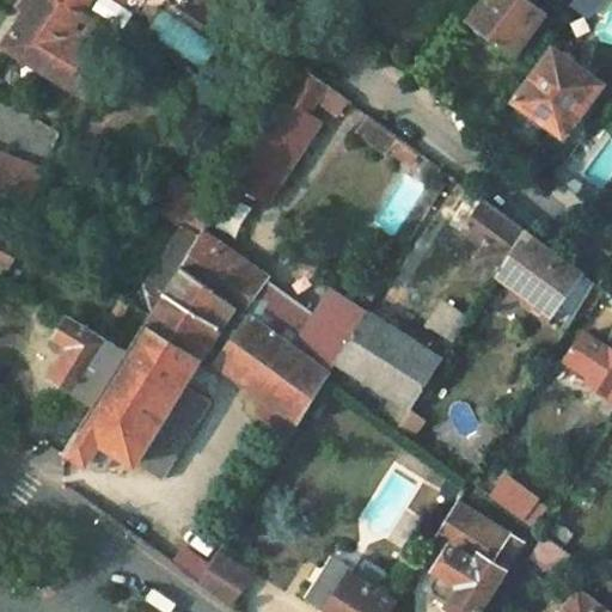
[(35,0),(8,43),(86,93),(108,59),(89,48),(77,40),(92,14),(84,10),(90,0),(35,0)]
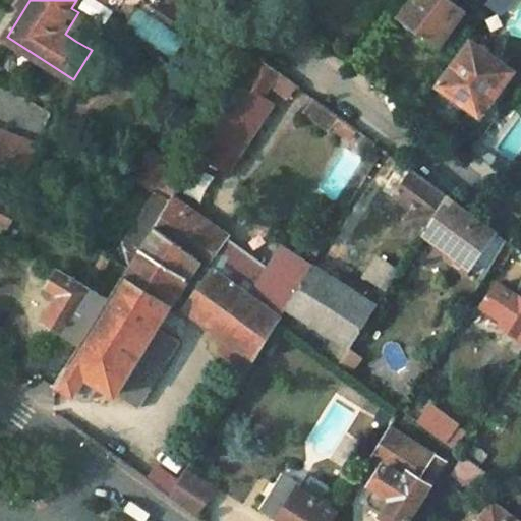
[(440,46),(463,13),(446,0),(413,0),(401,18),(440,46)]
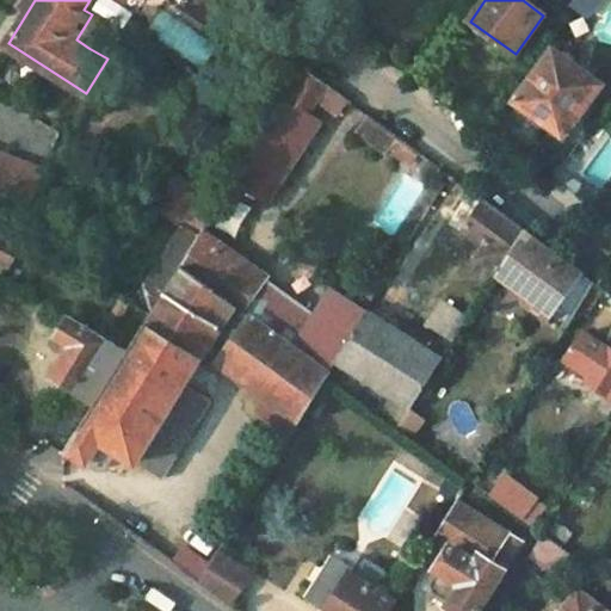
[(596,0),(571,0),(567,5),(585,17),(596,0)]
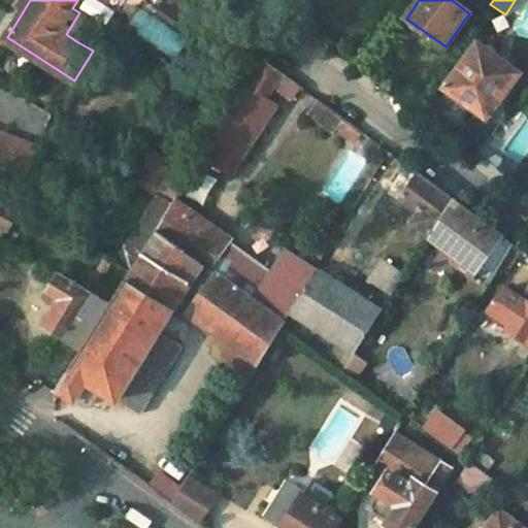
[(520,73),(479,43),(444,90),(487,121),(520,73)]
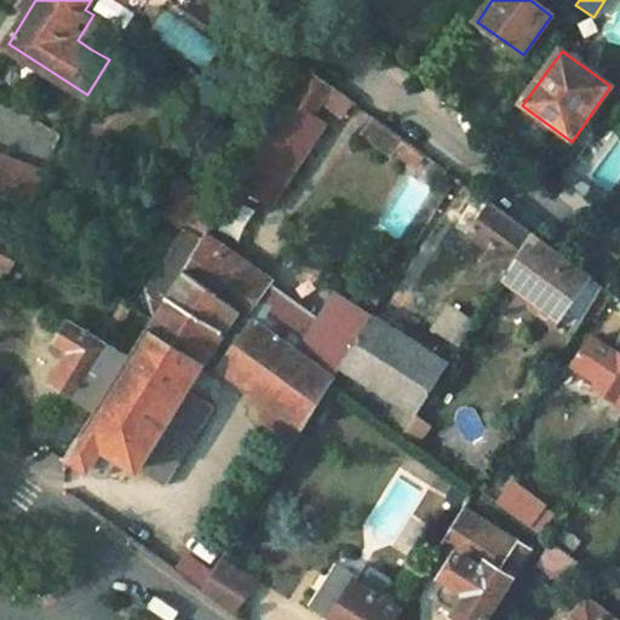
[(240,182),(273,204),(326,122),(314,114),(322,101),(344,116),(354,104),(310,72),(240,182)]
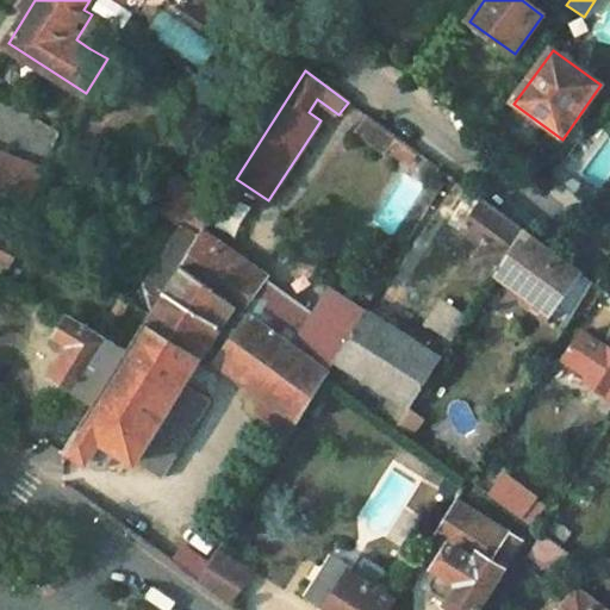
[(366,116),(355,131),(384,153),(394,136),(371,118),(366,116)]
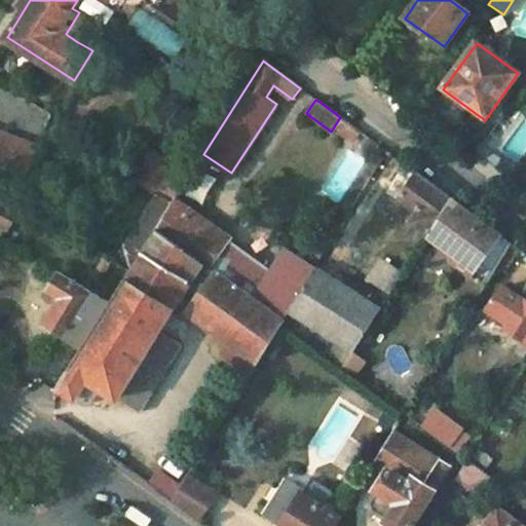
[(40,146),(0,128),(0,166),(28,179),(40,146)]
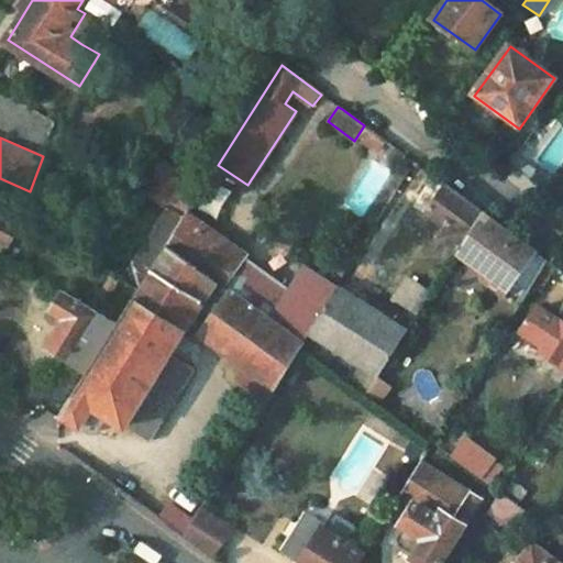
[(118,278),(139,290),(166,246),(184,219),(202,189),(161,163),(141,190),(165,207),(118,278)]
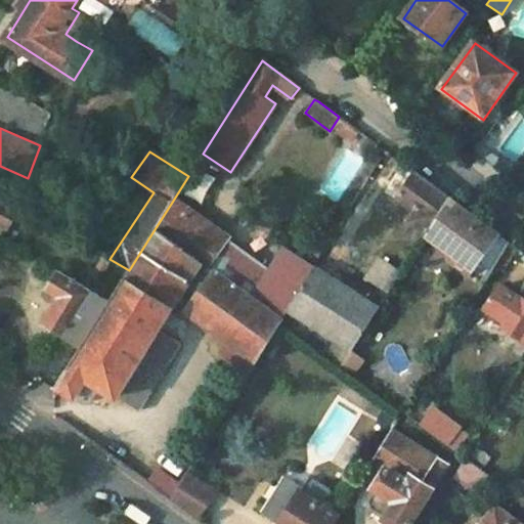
[(413,172),(397,195),(417,210),(407,223),(425,235),(448,198),(413,172)]
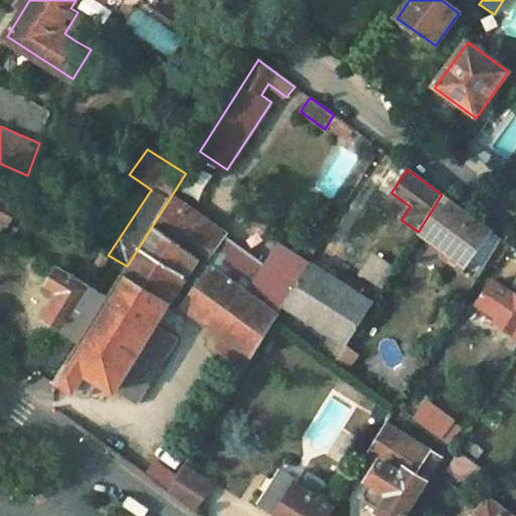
[(0,243),(6,233),(12,224),(15,225),(24,209),(0,195),(0,243)]
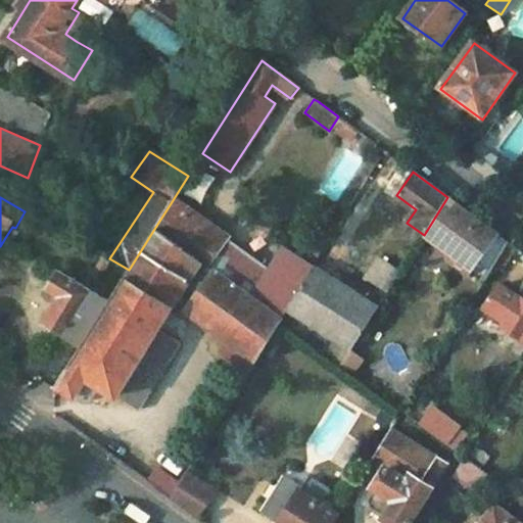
[(494,263),(508,241),(472,216),(447,197),(424,235),(457,259),(454,265),(468,274),(455,293),(469,303),(494,263)]
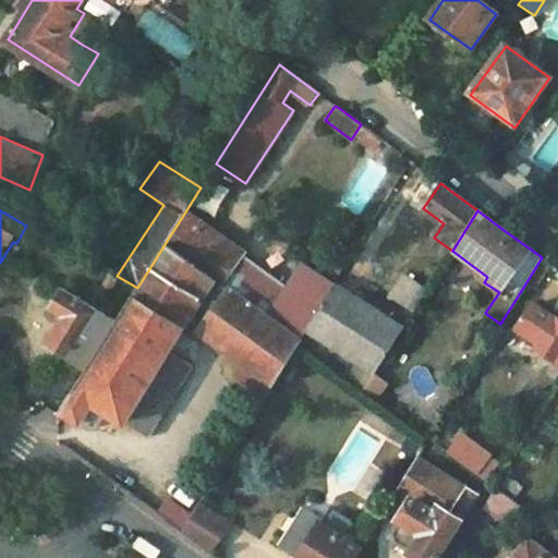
[(289,287),(242,255),(243,253),(216,233),(211,239),(182,217),(165,244),(302,339),(310,328),(336,287),(337,284),(305,263),(289,287)]
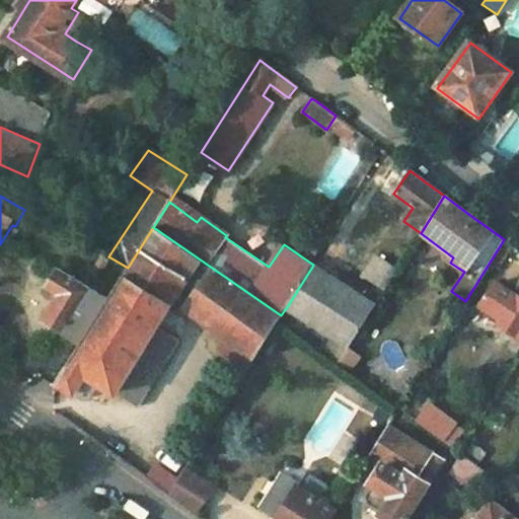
[(281,315),(153,227),(128,268),(131,269),(112,296),(80,345),(57,380),(87,399),(91,396),(100,384),(115,393),(136,408),(179,341),(158,326),(174,301),(184,306),(255,356),(281,315)]
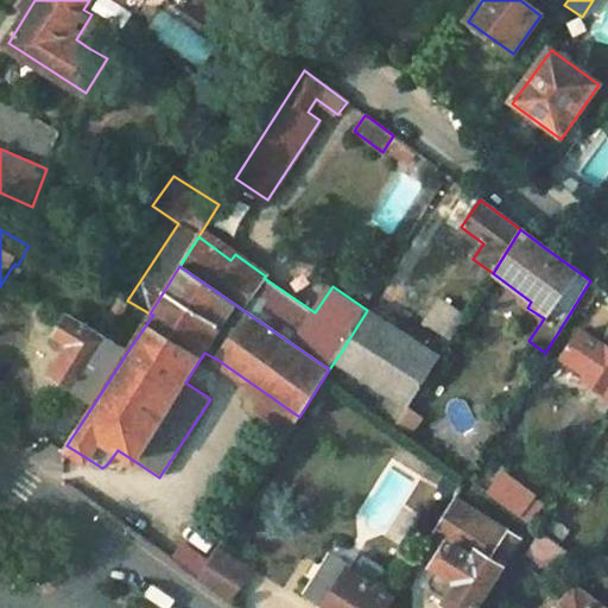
[(590,280),(575,305),(583,312),(600,287),(590,280)]
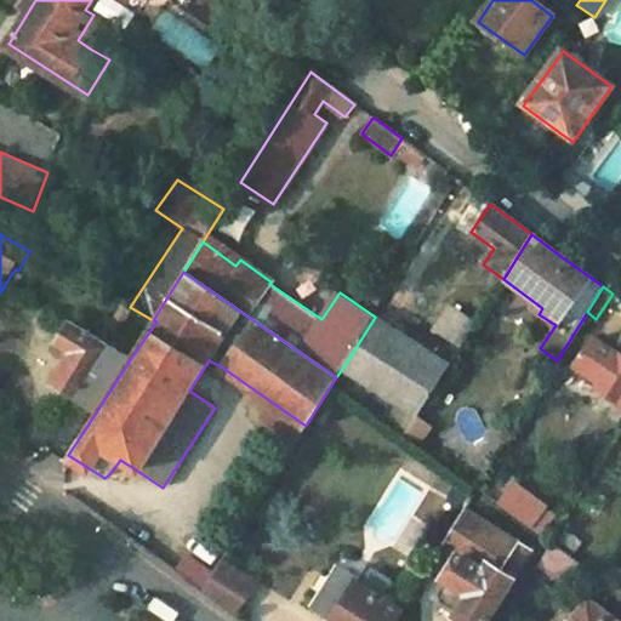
[(472,328),(449,312),(434,335),(457,351),(472,328)]
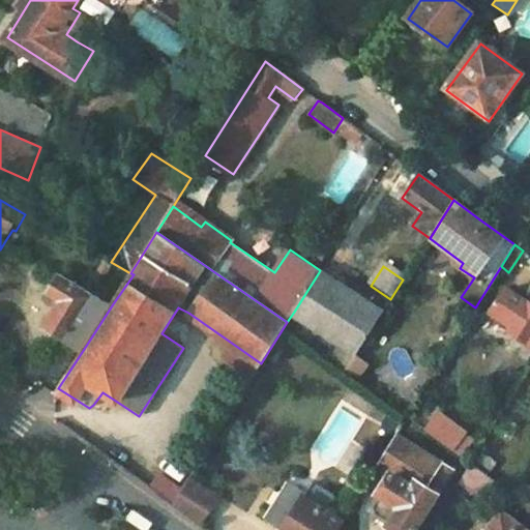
[(114,302),(65,269),(51,293),(61,299),(45,326),(82,352),(114,302)]
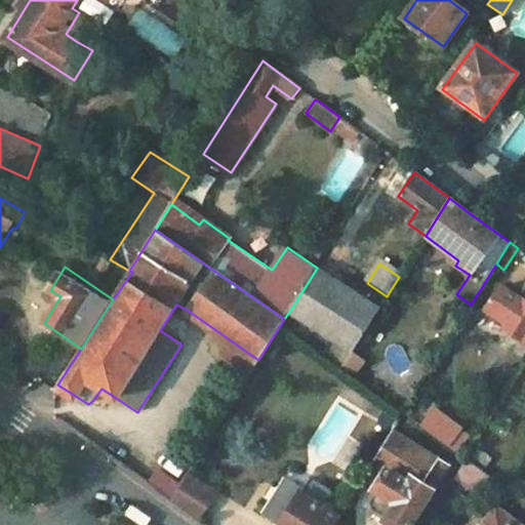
[(316,270),(291,309),(336,341),(329,353),(345,364),(377,312),(316,270)]
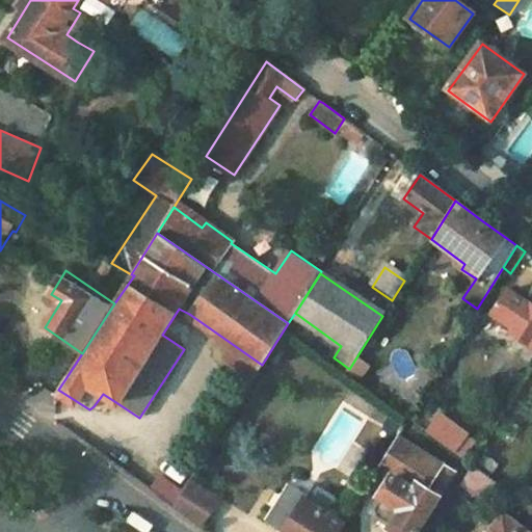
[(531,296),(531,298),(526,295),(523,299),(508,289),(490,313),(505,323),(501,329),(531,350),(531,296)]
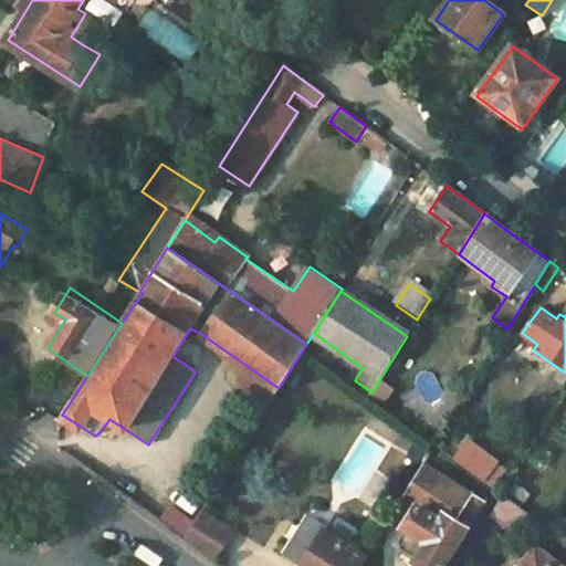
[(402,499),(412,504),(409,511),(413,513),(397,540),(399,545),(416,556),(413,558),(426,565),(441,565),(483,502),(425,462),(402,499)]
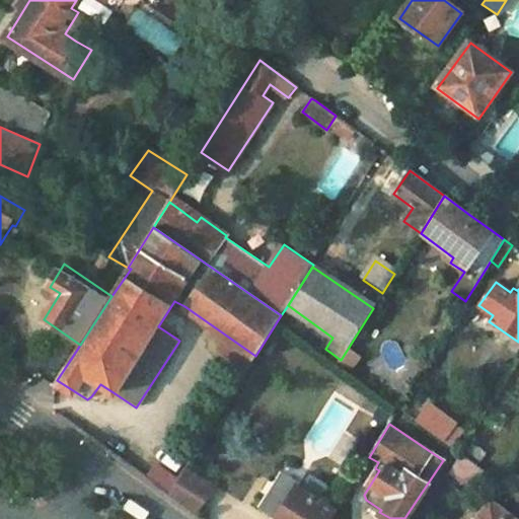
[(168,494),(177,479),(155,463),(146,476),(168,494)]
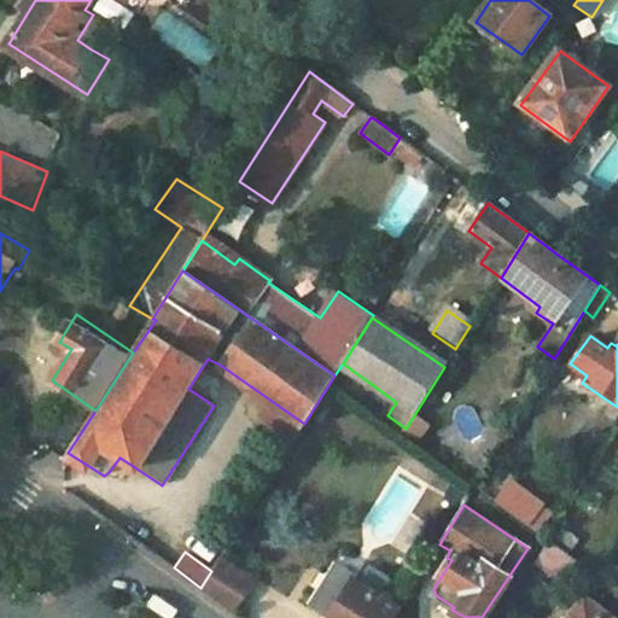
[(200,588),(229,608),(250,576),(221,555),(211,571),(200,588)]
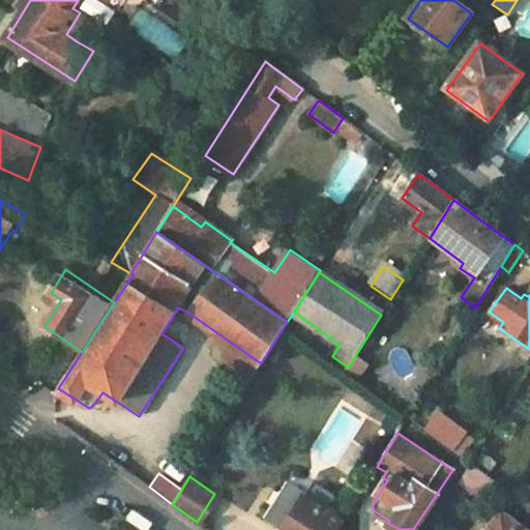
[(284,527),(282,529),(336,529),(344,519),(326,507),(335,493),(315,479),(308,489),(291,477),(266,517),(284,527)]
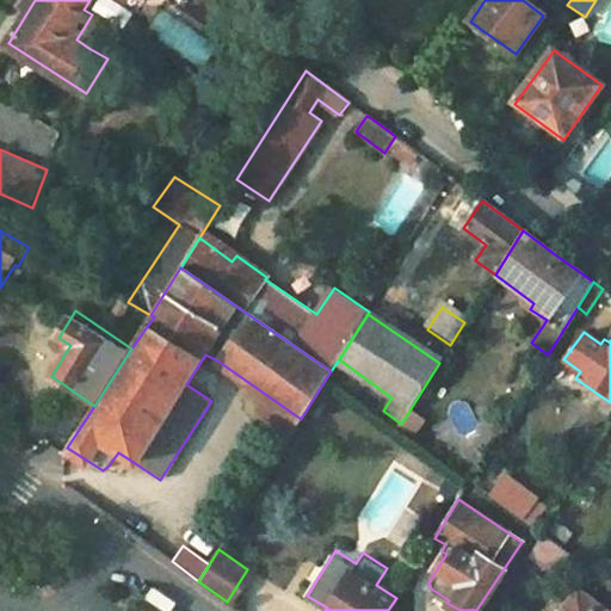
[(604,610),(578,591),(562,610),(604,610)]
